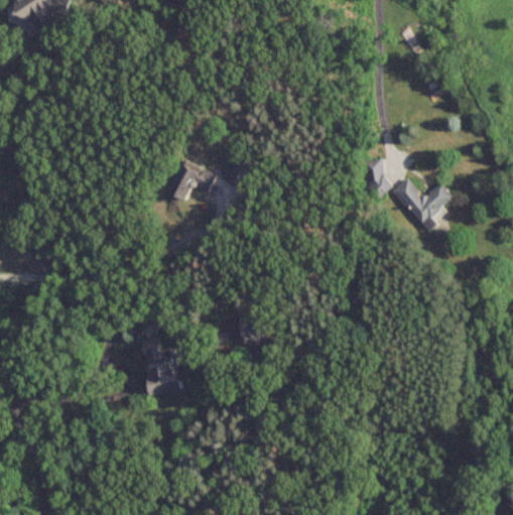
[(14,0),(16,3),(10,6),(19,24),(29,19),(36,33),(54,24),(51,18),(68,10),(62,0),(56,3),(54,0),(14,0)]
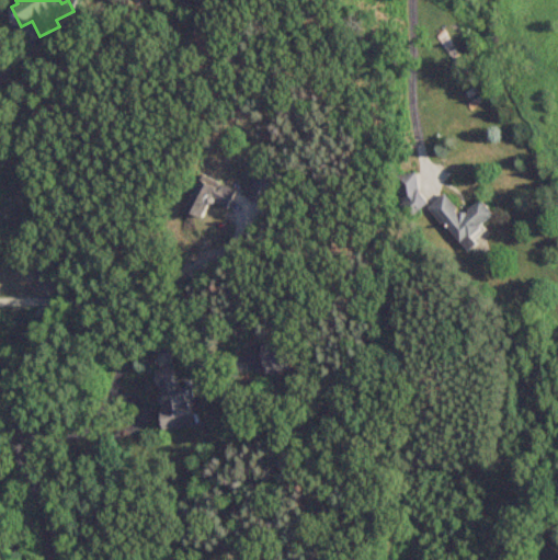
[(282,180),(268,172),(254,198),(269,206),(282,180)]
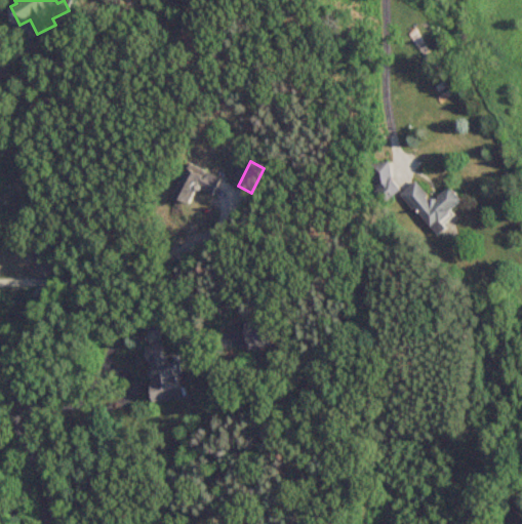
[(364,171),(382,201),(398,192),(380,161),(364,171)]
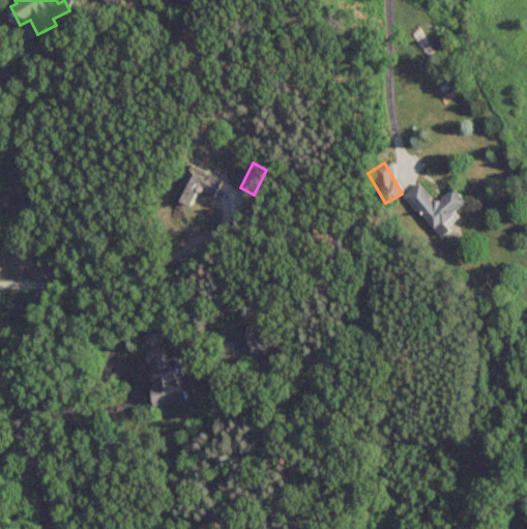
[(220,180),(187,165),(171,198),(188,206),(197,189),(212,197),(220,180)]
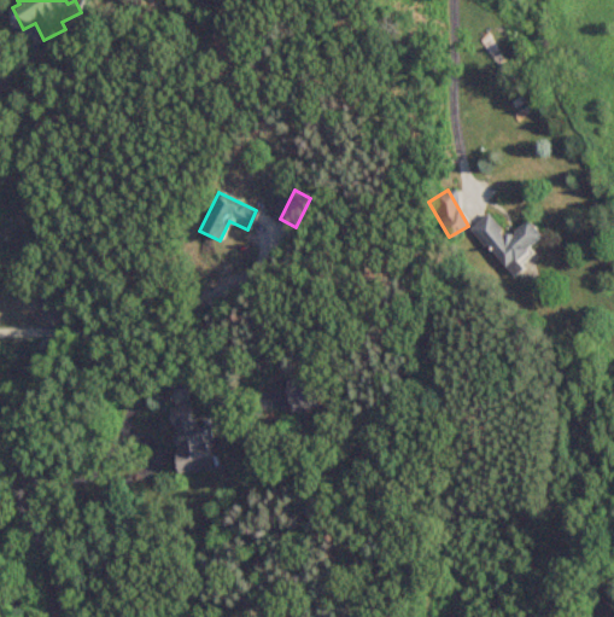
[(469,230),(506,268),(541,236),(525,219),(507,236),(486,214),(469,230)]
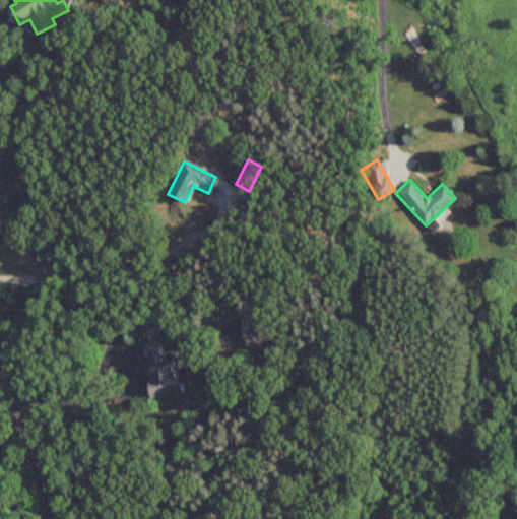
[(242,348),(262,346),(260,318),(239,319),(242,348)]
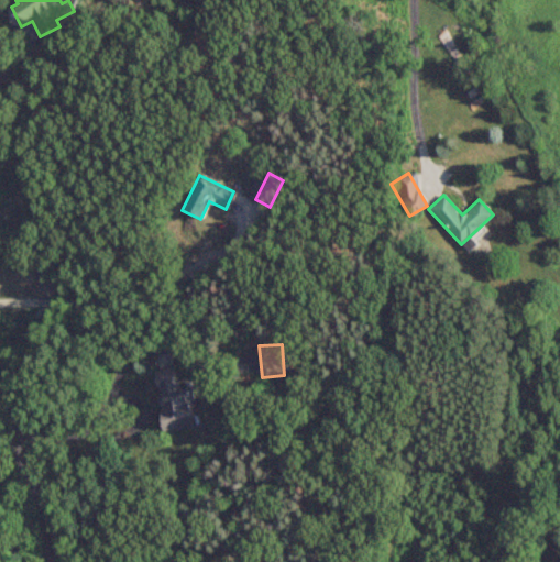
[(163,432),(195,426),(187,388),(178,389),(175,375),(153,379),(163,432)]
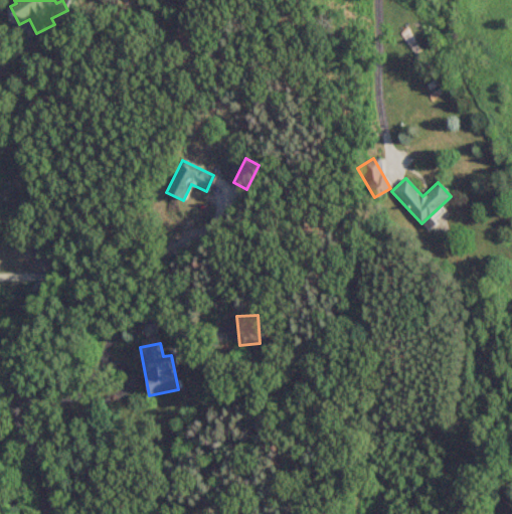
All buildings are outlined.
